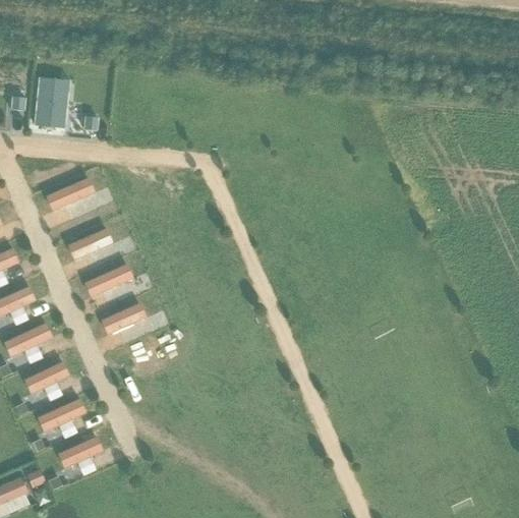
[(41,77),(36,124),(65,127),(70,80),(41,77)]
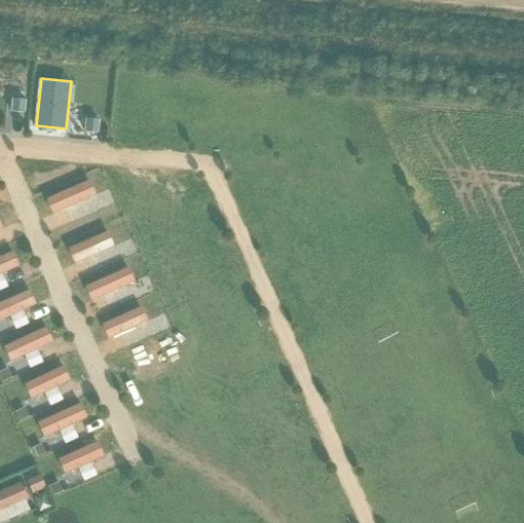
[(13,98),(12,110),(25,111),(27,99),(13,98)]
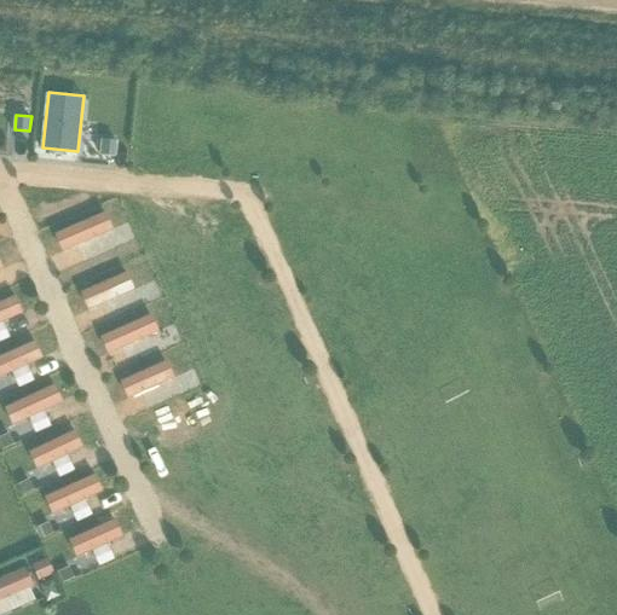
[(103,139),(102,154),(116,155),(117,140),(103,139)]
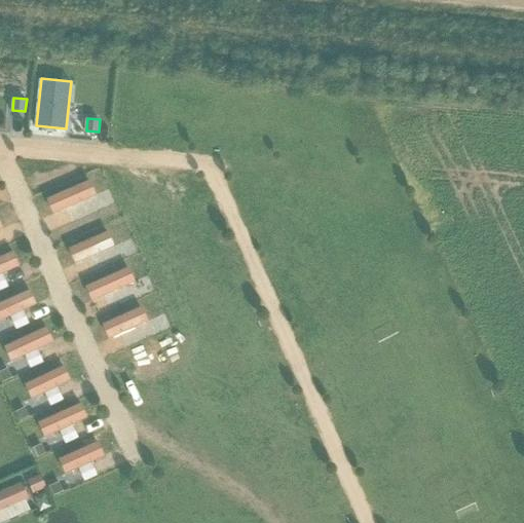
[(41,474),(28,480),(33,492),(47,487),(41,474)]
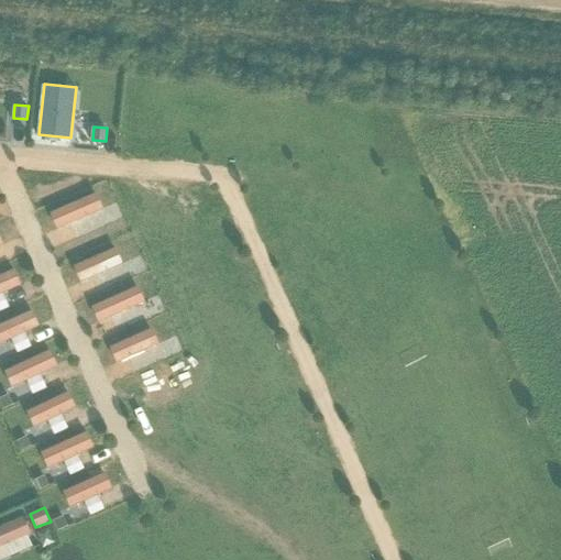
[(0,545),(30,531),(23,516),(0,526),(0,545)]
